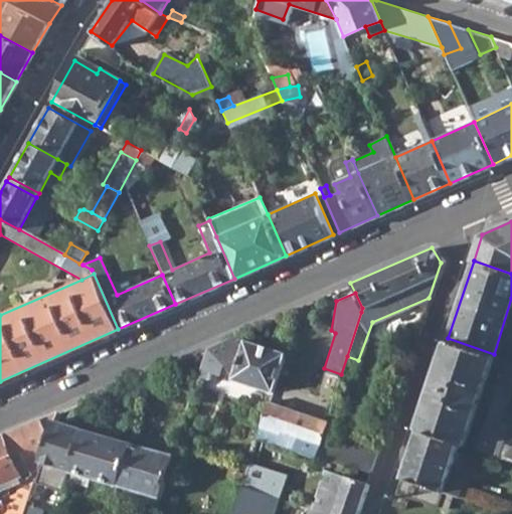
[(209,372),(226,377),(246,383),(270,390),(281,352),(243,340),(239,332),(204,347),(195,375),(207,380),(209,372)]
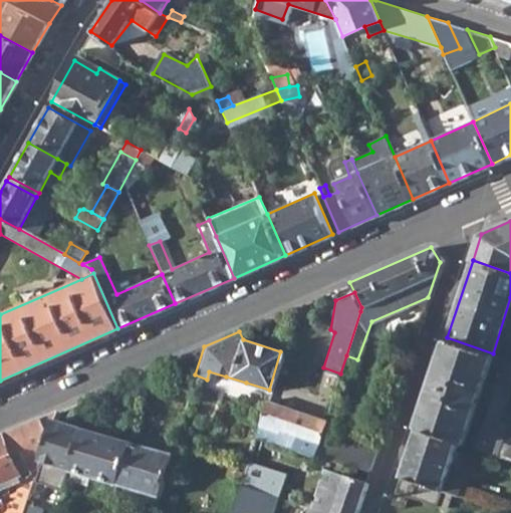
[(455,442),(462,445),(493,353),(447,337),(416,430),(455,442)]
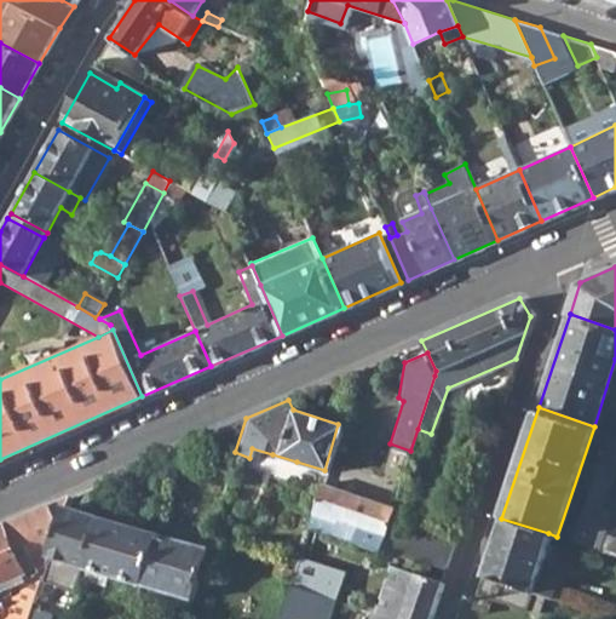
[(615,434),(608,431),(585,502),(600,508),(615,458),(615,434)]
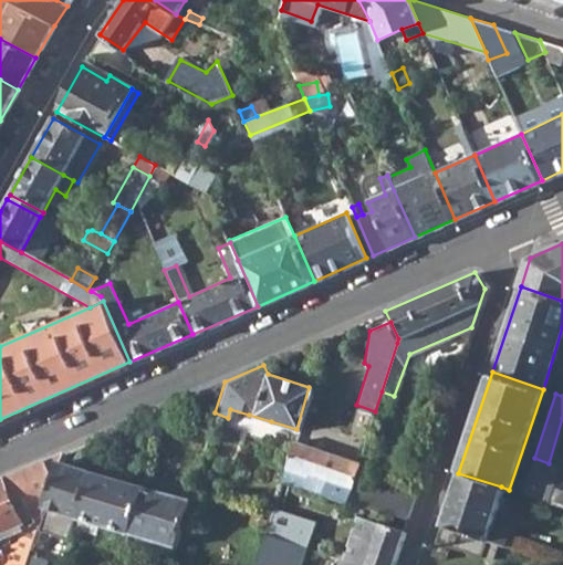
[(267,435),(271,421),(249,415),(246,428),(267,435)]
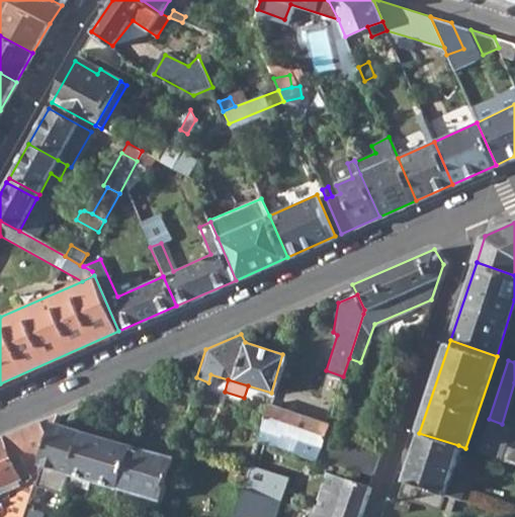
[(277,391),(271,406),(310,418),(316,403),(277,391)]
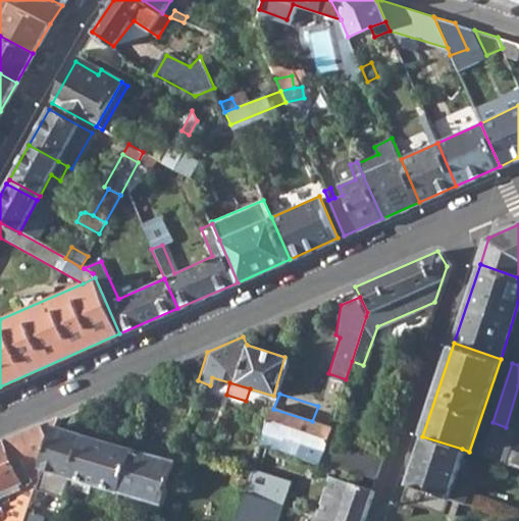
[(329,427),(312,421),(273,409),(269,408),(258,443),(318,463),(324,445),(329,427)]
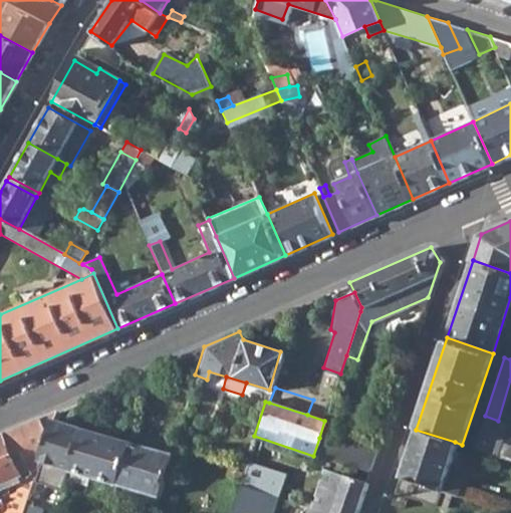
[(0,454),(10,479),(37,468),(40,460),(53,419),(55,411),(0,435),(0,454)]
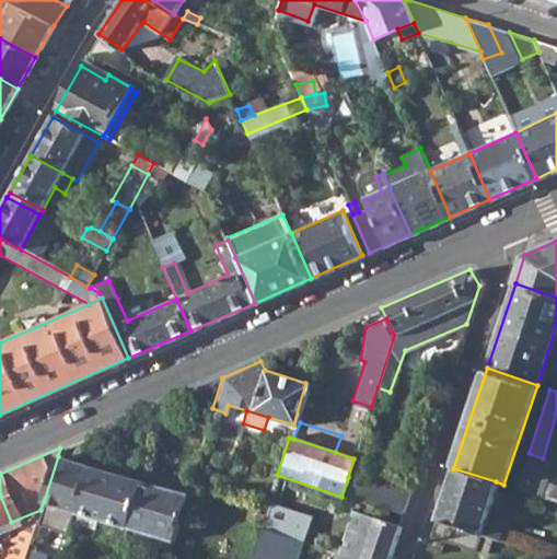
[(556,462),(543,458),(529,453),(517,489),(556,501),(556,462)]
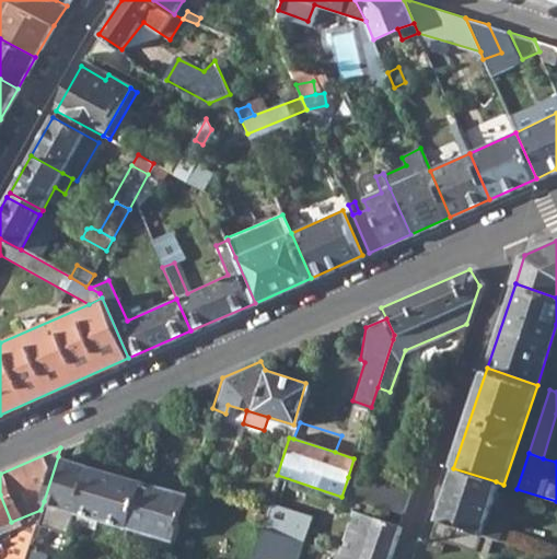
[(58,456),(44,501),(76,512),(90,466),(58,456)]
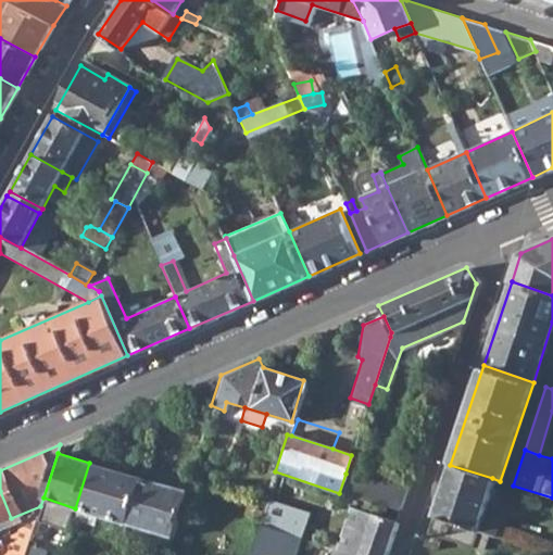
[(75,508),(127,524),(141,479),(89,463),(75,508)]
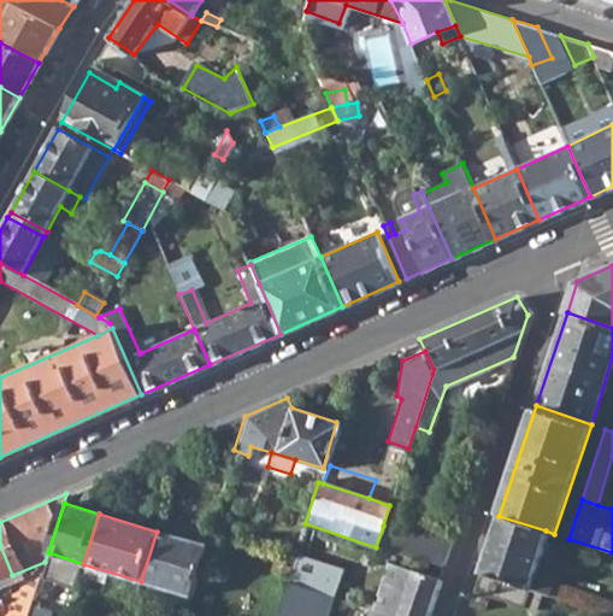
[(532,572),(546,531),(499,516),(481,572),(528,587),(538,591),(612,615),(612,602),(549,580),(550,576),(532,572)]
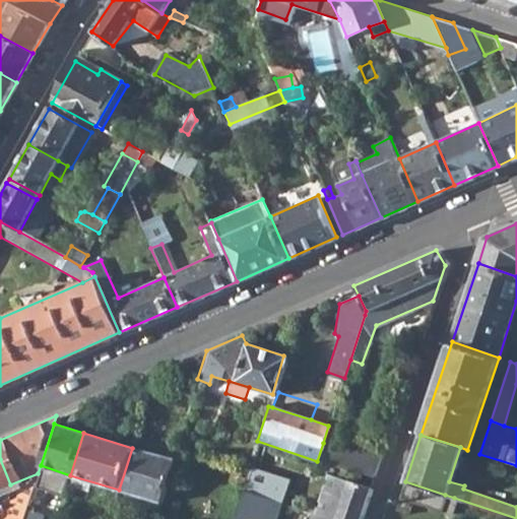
[(356,453),(323,443),(317,461),(342,469),(372,479),(381,451),(364,445),(356,453)]
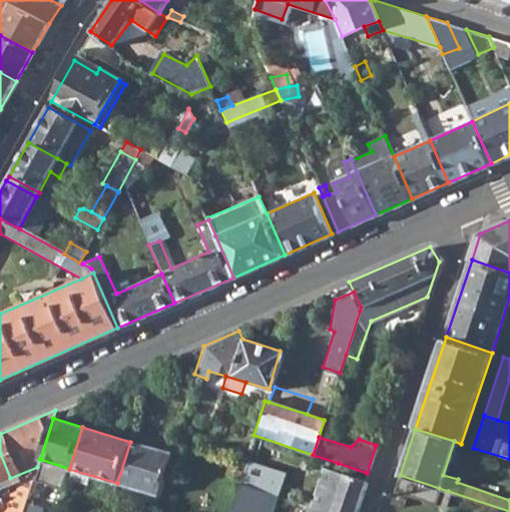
[(117,483),(156,497),(169,455),(130,442),(117,483)]
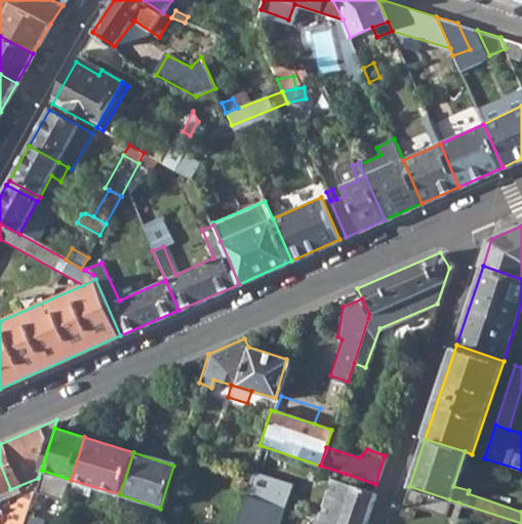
[(0,493),(10,489),(0,464),(0,493)]
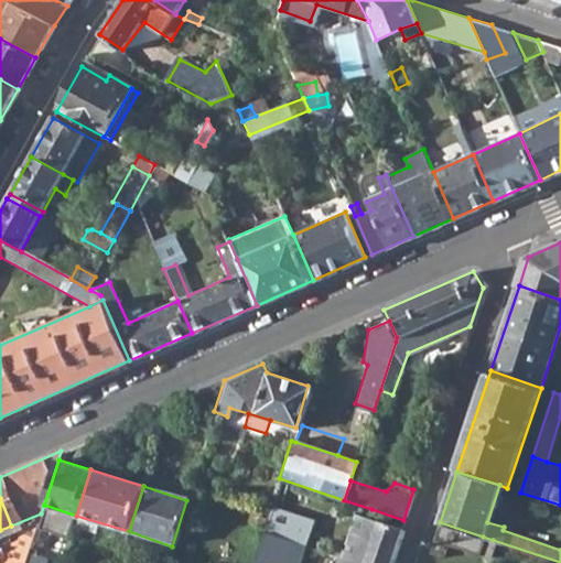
[(263,531),(304,544),(311,521),(270,509),(263,531)]
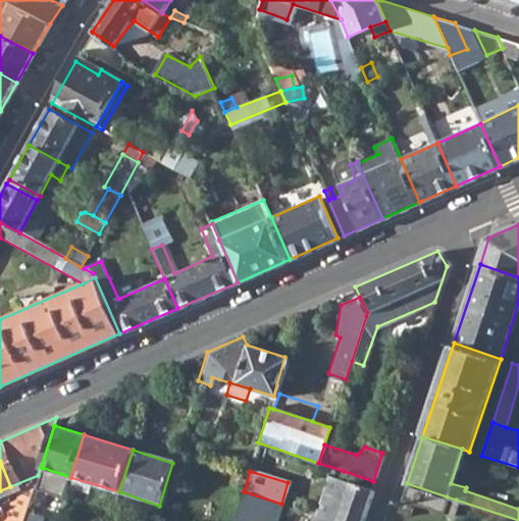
[(0,503),(34,487),(38,475),(10,486),(0,490),(0,503)]
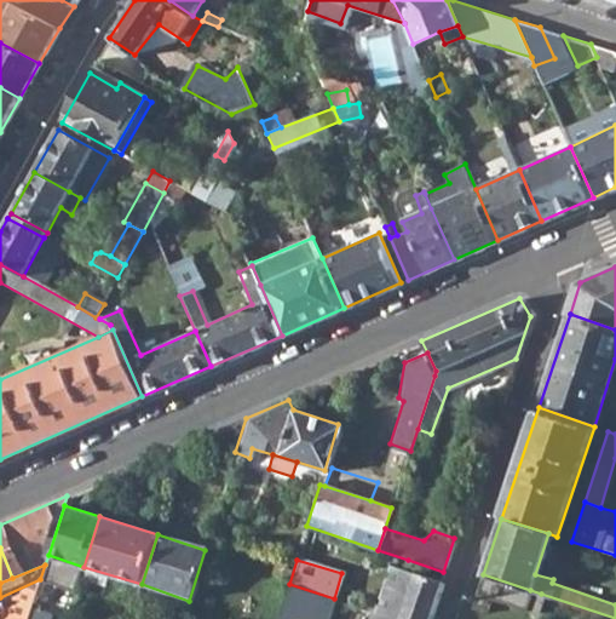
[(375,613),(393,618),(429,618),(439,586),(441,583),(392,566),(375,613)]
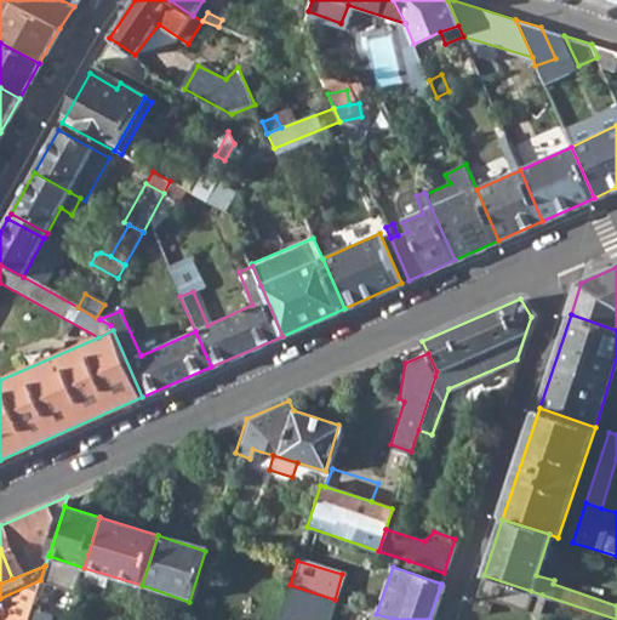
[(493,598),(526,609),(531,591),(484,575),(478,593),(493,598)]
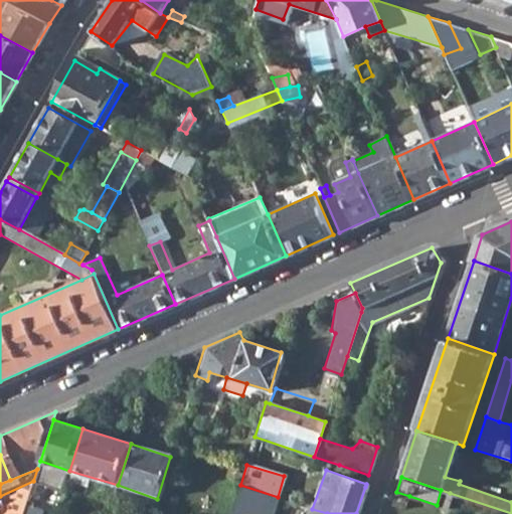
[(22,513),(25,505),(33,481),(0,496),(0,513),(22,513)]
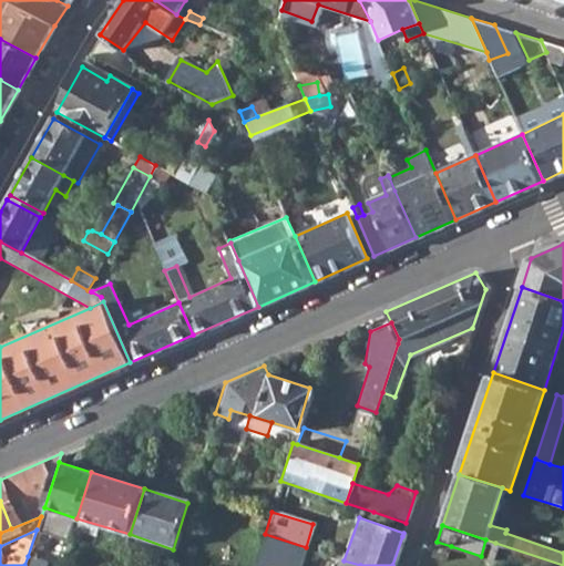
[(299,565),(306,547),(265,534),(254,565),(299,565)]
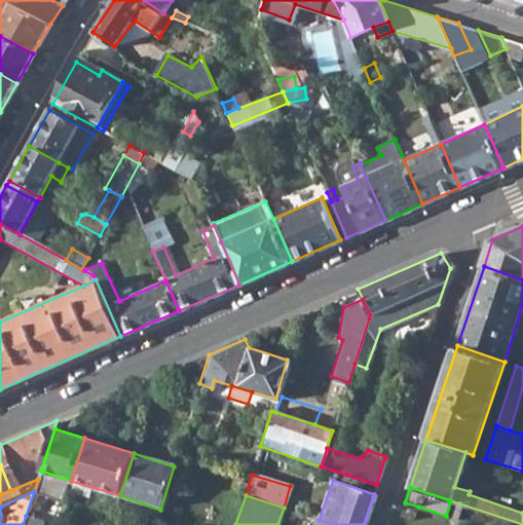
[(415,519),(418,507),(405,502),(401,515),(415,519)]
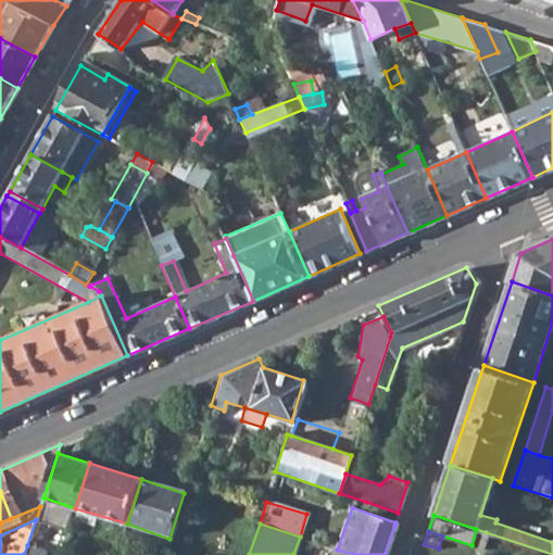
[(27,545),(24,554),(44,554),(46,551),(27,545)]
